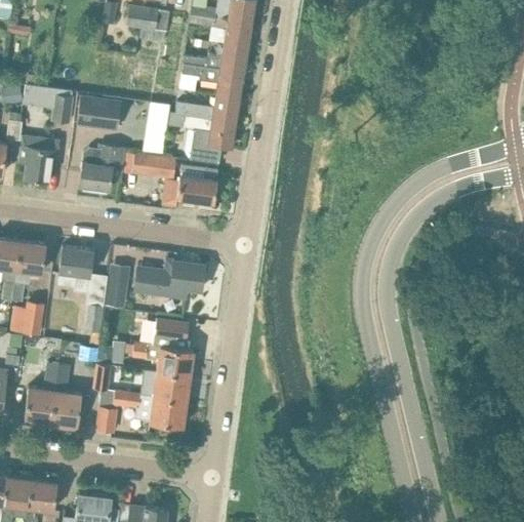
[(0,0),(0,18),(10,22),(13,0),(0,0)]
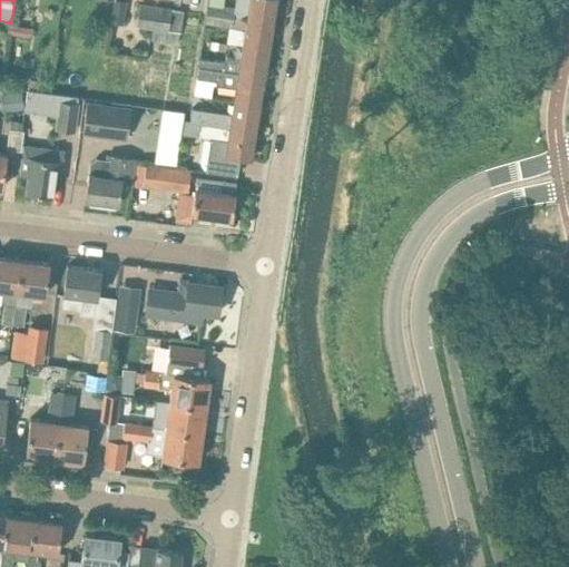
[(209,0),(207,16),(274,27),(277,0),(251,0),(251,7),(237,5),(237,9),(225,8),(225,0),(209,0)]
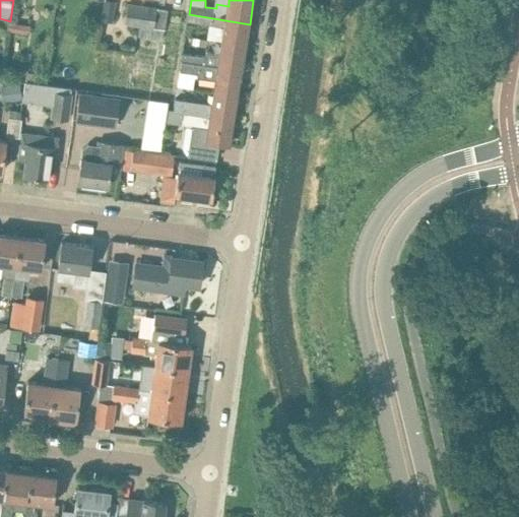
[(104,3),(101,23),(114,25),(116,4),(106,2),(106,3),(104,3)]
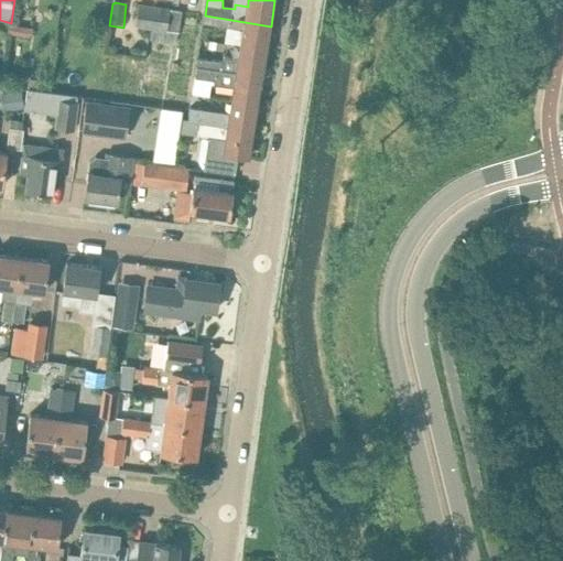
[(150,32),(154,9),(139,6),(136,29),(150,32)]
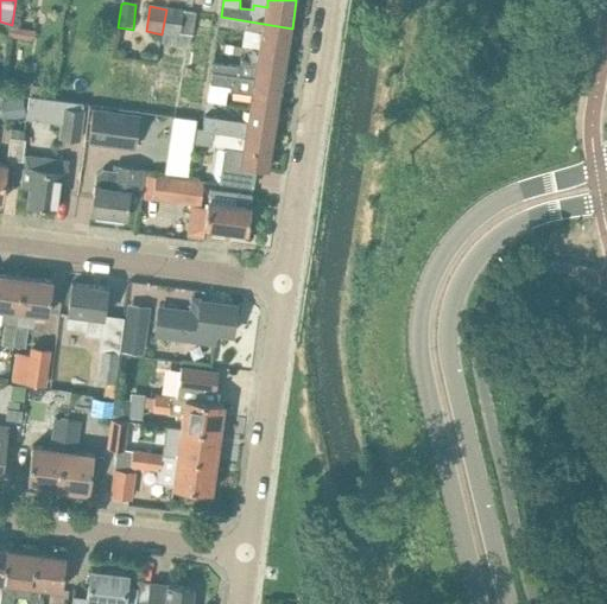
[(166,10),(162,35),(164,35),(162,46),(190,51),(191,37),(194,38),(197,14),(184,13),(184,12),(166,10)]
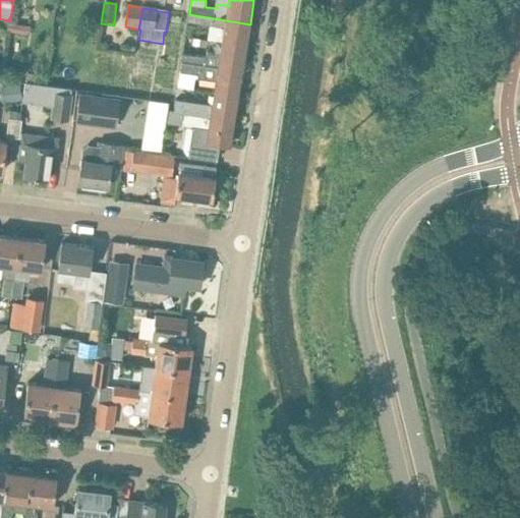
[(250,24),(189,14),(188,23),(225,30),(222,45),(246,49),(250,24)]
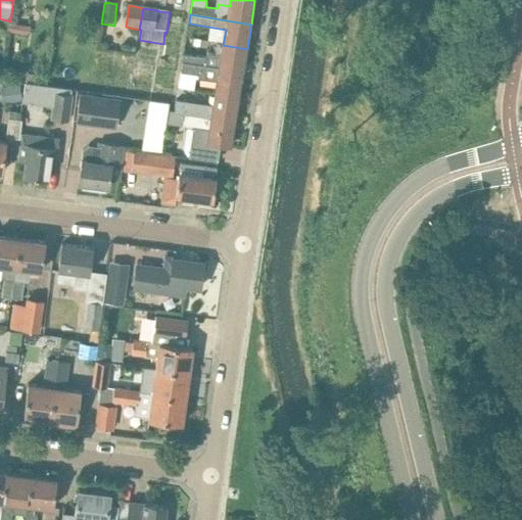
[(8,25),(7,33),(30,37),(31,28),(8,25)]
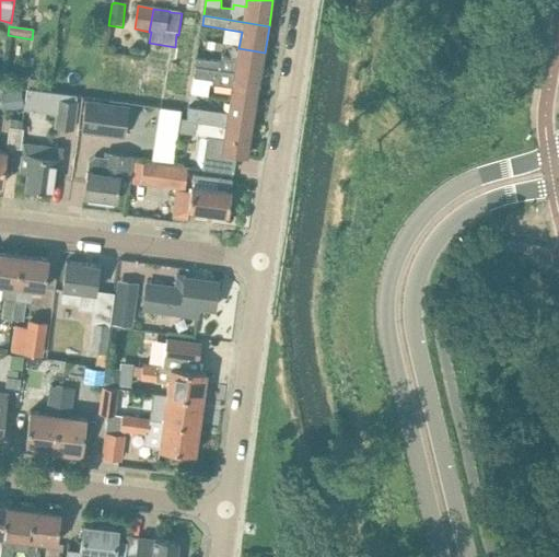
[(195,69),(259,79),(265,53),(239,48),(237,59),(223,57),(221,64),(198,59),(197,68),(195,68),(195,69)]
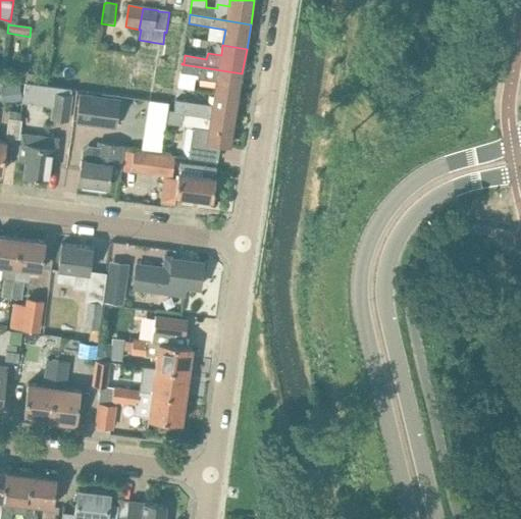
[(242,73),(181,64),(180,73),(198,76),(198,81),(216,84),(214,96),(238,99),(242,73)]
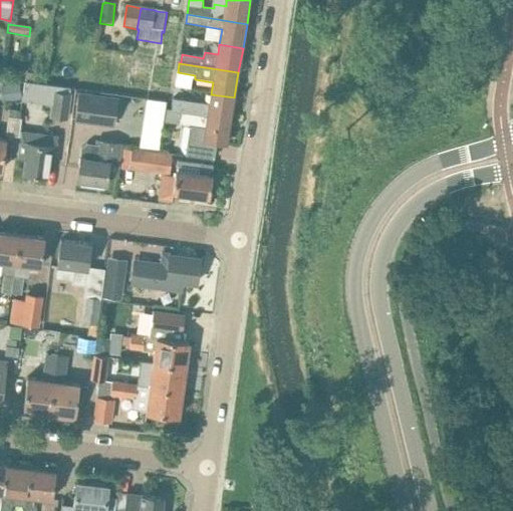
[(25,82),(35,84),(36,75),(26,74),(25,82)]
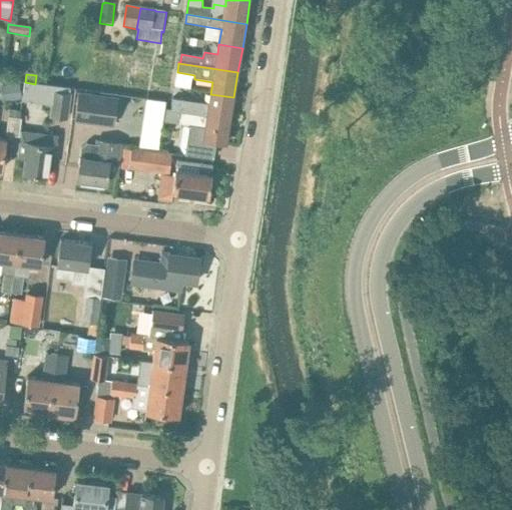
[(4,101),(21,99),(19,84),(1,87),(4,101)]
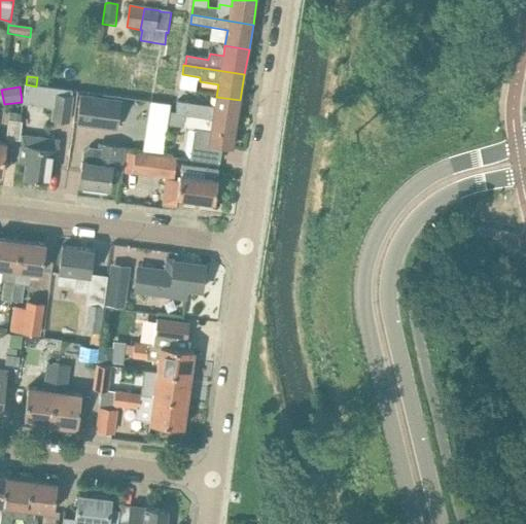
[(55,95),(50,123),(70,126),(74,98),(55,95)]
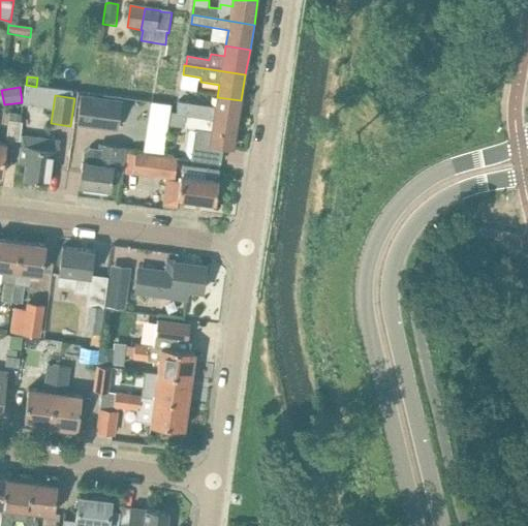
[(82,96),(78,127),(119,132),(123,101),(82,96)]
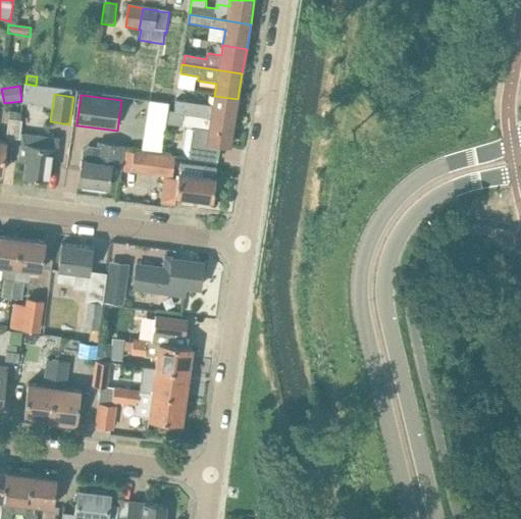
[(185,115),(233,123),(238,99),(214,96),(212,106),(176,101),(174,113),(185,115)]
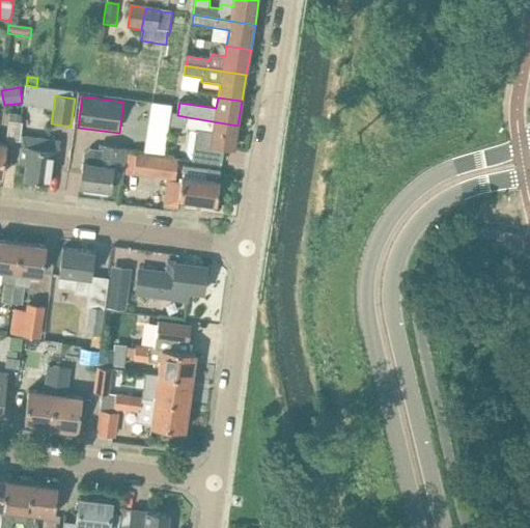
[(168,154),(170,103),(148,103),(146,153),(168,154)]
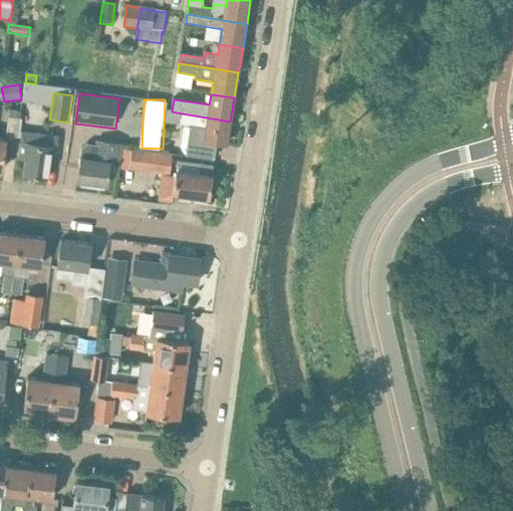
[(9,109),(6,137),(19,138),(21,119),(22,111),(9,109)]
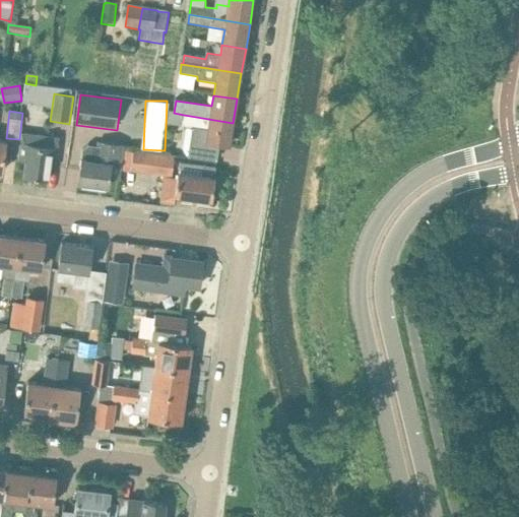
[(214,164),(217,145),(229,147),(233,123),(184,115),(182,127),(193,128),(188,158),(214,164)]
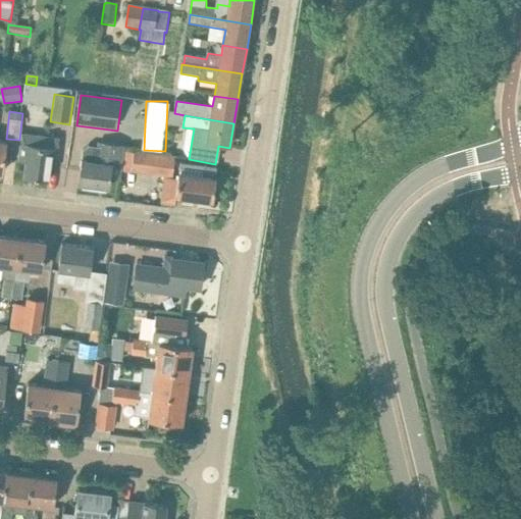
[(49,182),(52,161),(57,162),(60,140),(21,135),(18,162),(27,163),(24,178),(49,182)]
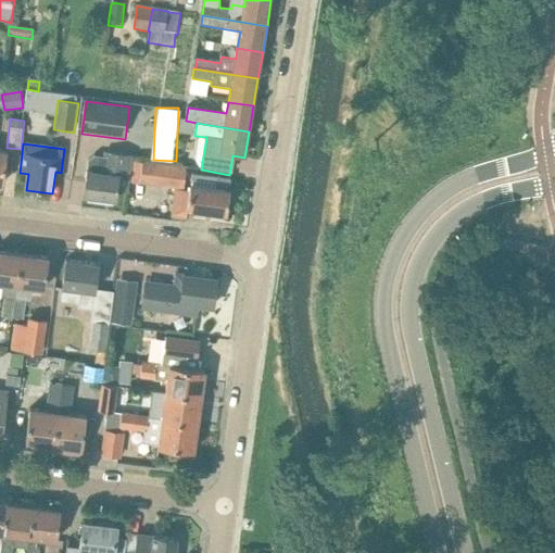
[(86,172),(83,197),(86,198),(85,202),(87,204),(96,205),(98,204),(99,200),(116,202),(117,191),(128,193),(133,159),(105,154),(102,174),(86,172)]
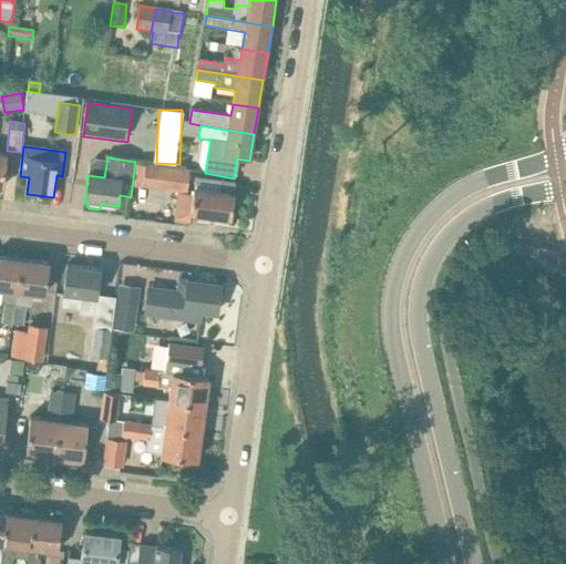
[(146,166),(136,165),(133,187),(179,194),(187,195),(191,172),(146,165),(146,166)]
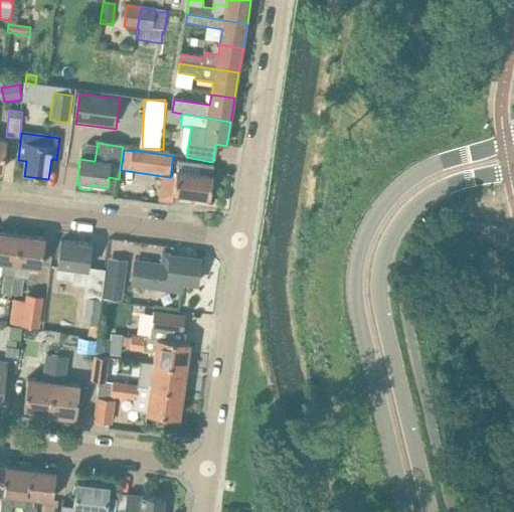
[(170,177),(163,176),(159,201),(173,203),(174,196),(210,201),(214,167),(178,162),(176,178),(170,177)]
